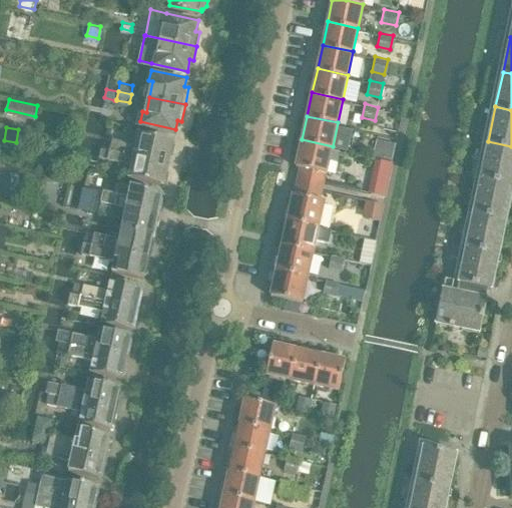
[(115,135),(113,148),(169,160),(171,150),(174,151),(177,140),(173,139),(174,136),(142,130),(139,140),(115,135)]
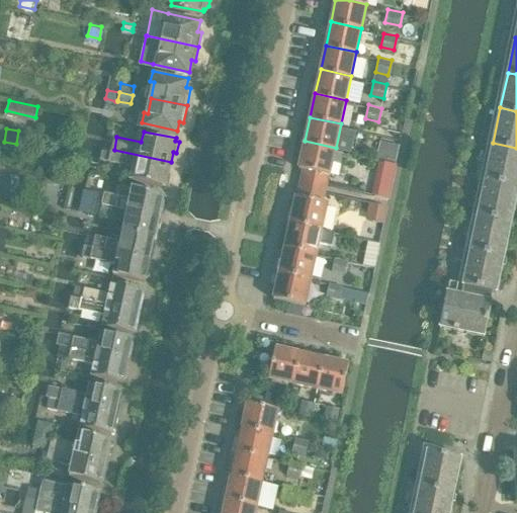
[(376,154),(396,158),(401,142),(380,137),(376,154)]
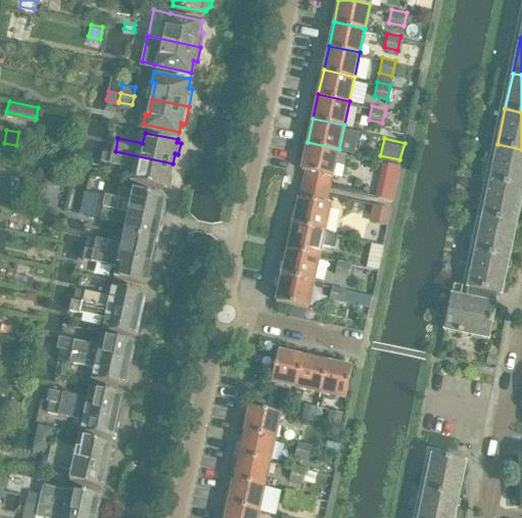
[(302,167),(302,168),(306,168),(332,174),(333,174),(336,159),(343,161),(346,150),(339,149),(307,142),(302,167)]
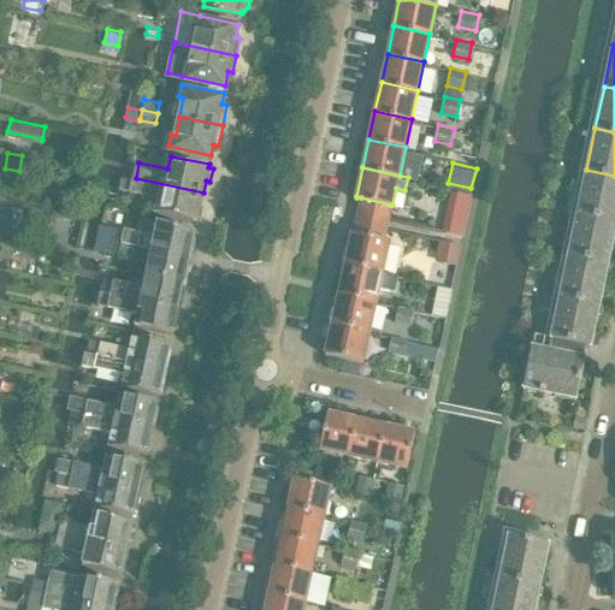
[(614,176),(586,170),(578,212),(614,219),(614,176)]
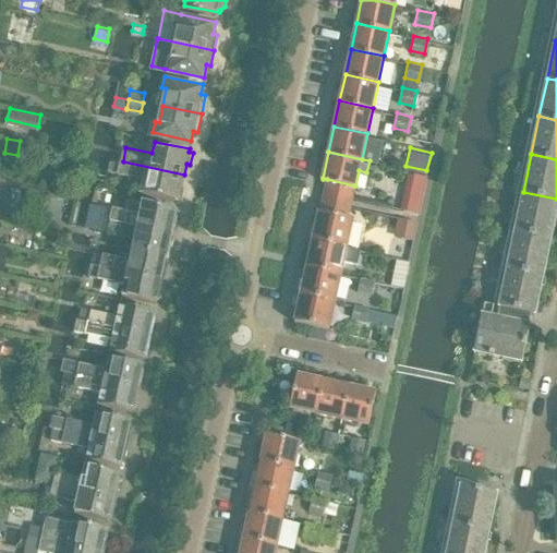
[(144,190),(178,197),(179,197),(180,195),(183,196),(186,184),(182,183),(184,175),(123,161),(110,159),(108,170),(120,172),(146,178),(144,190)]
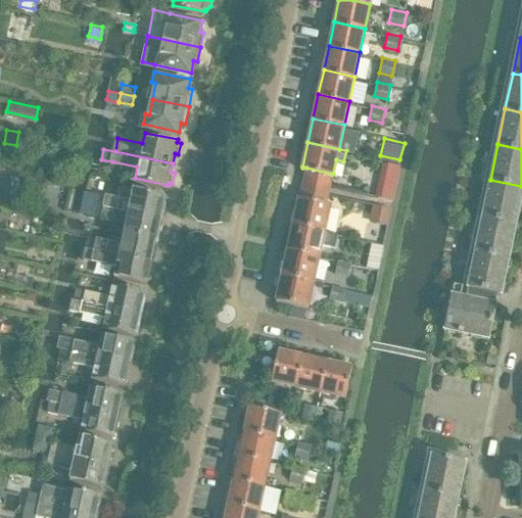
[(389,161),(382,196),(391,198),(398,163),(389,161)]
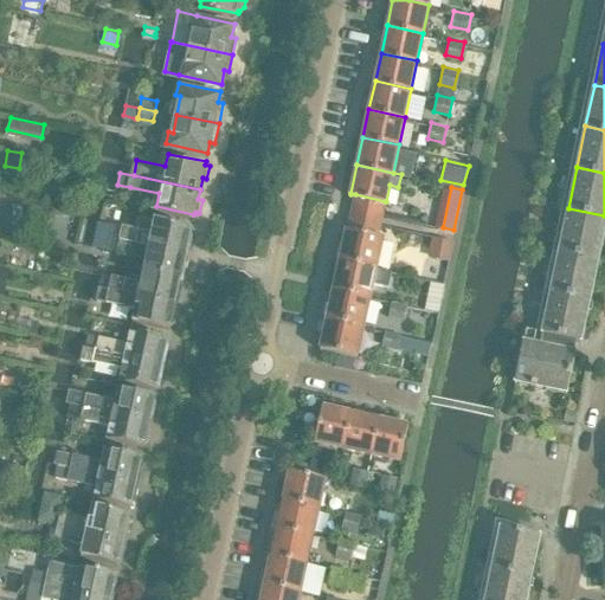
[(355,194),(353,207),(381,213),(385,201),(355,194)]
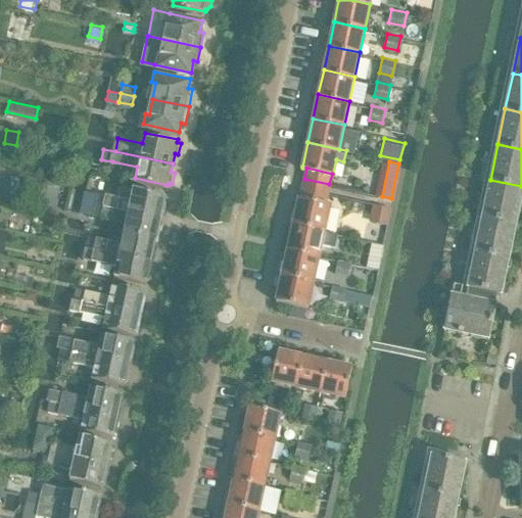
[(521,186),(490,180),(482,216),(517,223),(521,196),(521,186)]
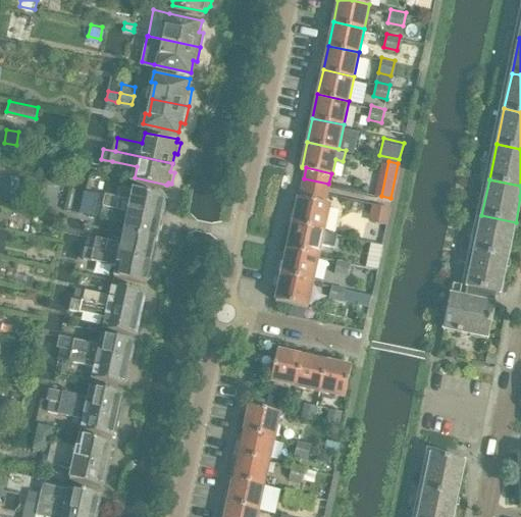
[(302,186),(300,196),(325,202),(327,192),(302,186)]
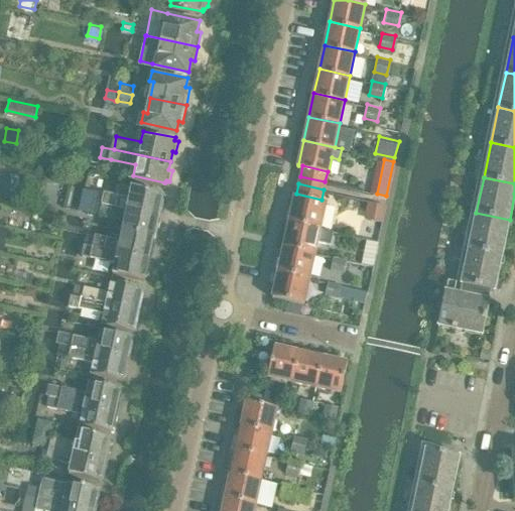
[(97,187),(94,199),(102,200),(157,213),(159,205),(161,203),(162,197),(161,193),(162,190),(131,184),(128,195),(104,189),(97,187)]
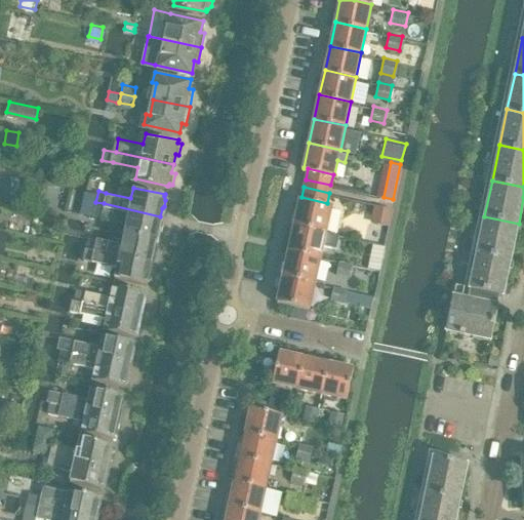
[(300,197),(294,223),(327,230),(333,204),(327,203),(301,197),(300,197)]
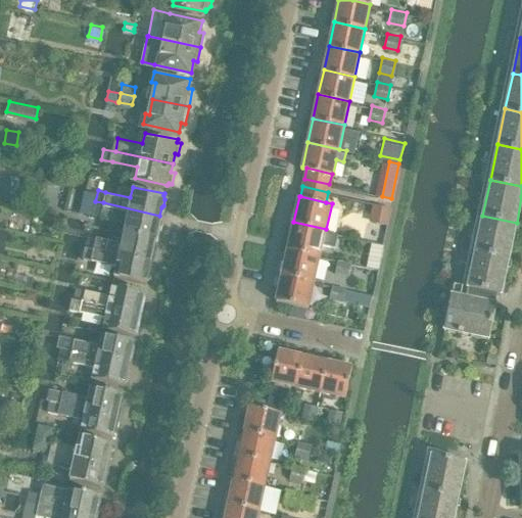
[(95,201),(93,213),(101,214),(126,220),(124,230),(155,237),(155,234),(157,232),(159,224),(158,222),(159,216),(103,202),(95,201)]
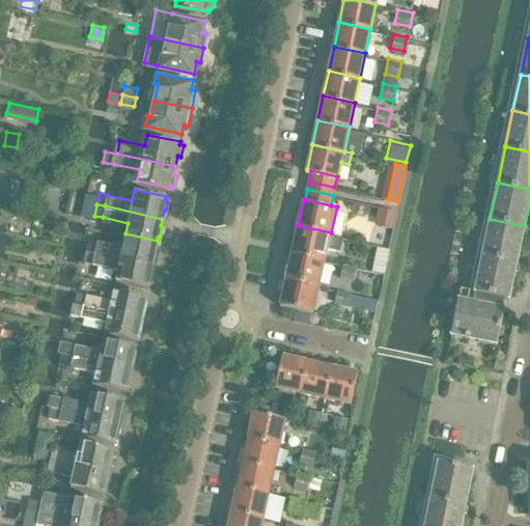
[(378,205),(374,223),(395,227),(398,210),(378,205)]
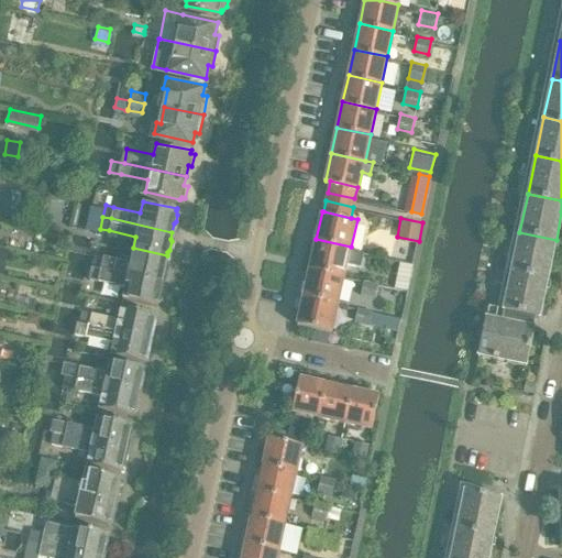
[(519,232),(511,270),(548,277),(557,240),(519,232)]
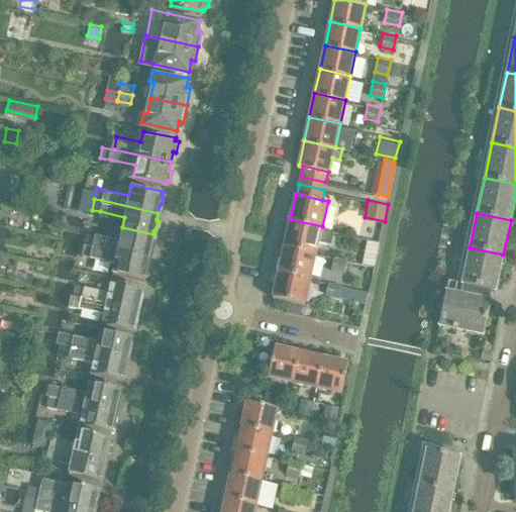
[(290,219),(285,244),(317,251),(319,239),(331,242),(334,229),(322,226),(290,219)]
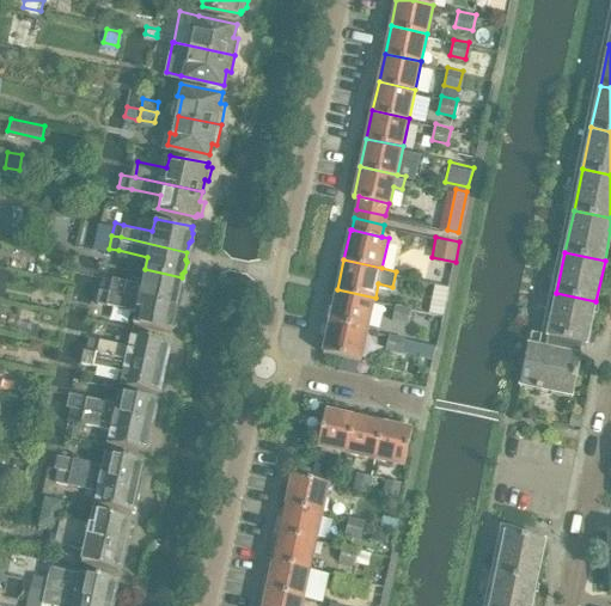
[(0,265),(0,294),(5,295),(11,268),(0,265)]
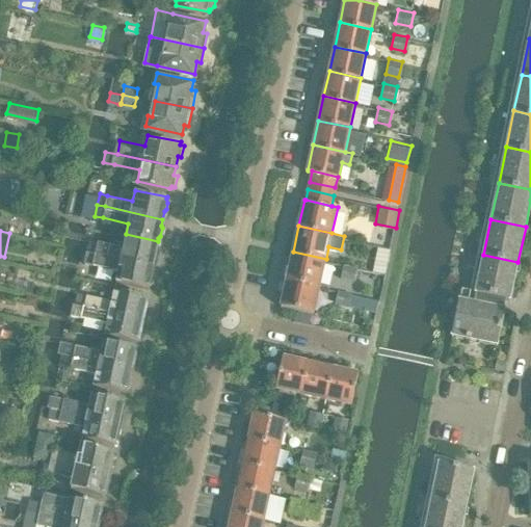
[(99,239),(96,251),(153,263),(155,257),(157,255),(158,246),(157,243),(158,241),(126,234),(123,244),(99,239)]
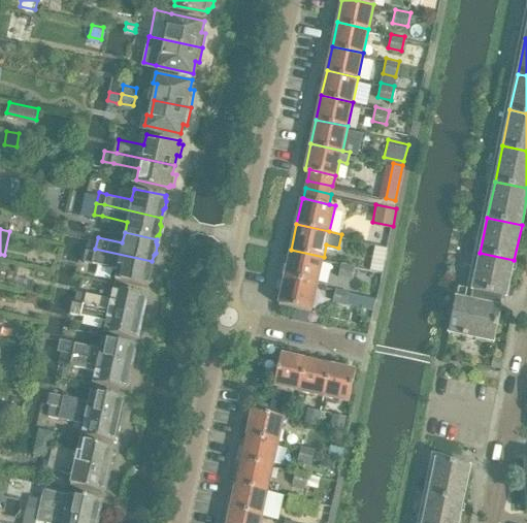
[(86,248),(84,258),(93,260),(118,265),(116,275),(147,283),(147,280),(150,278),(152,270),(151,267),(152,261),(95,249),(95,250),(86,248)]
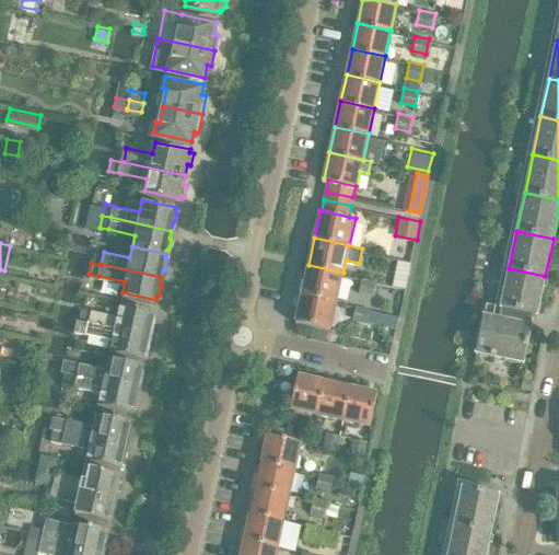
[(309,265),(302,292),(337,300),(344,273),(309,265)]
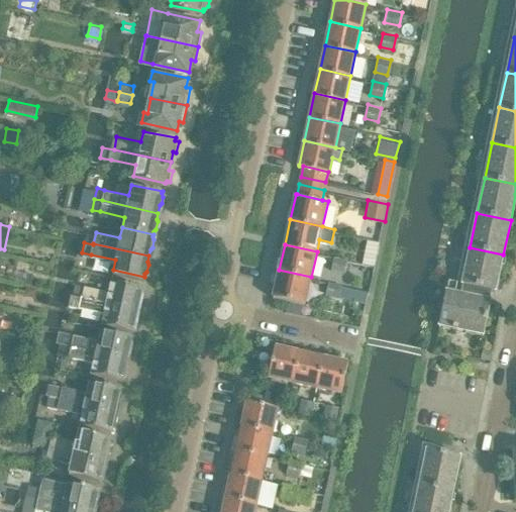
[(470,247),(460,292),(469,294),(490,298),(492,289),(496,289),(499,276),(503,254),(470,247)]
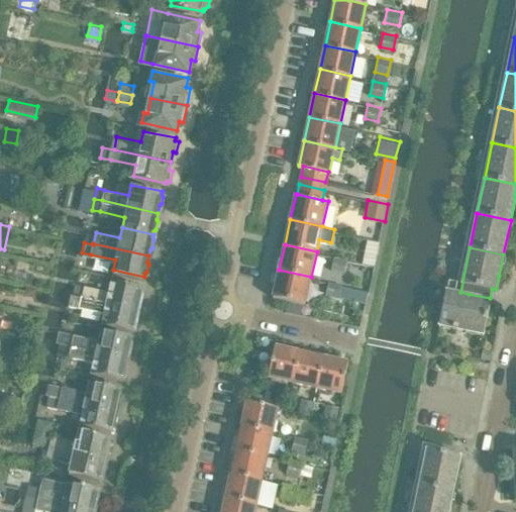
[(334,256),(331,270),(344,273),(347,259),(334,256)]
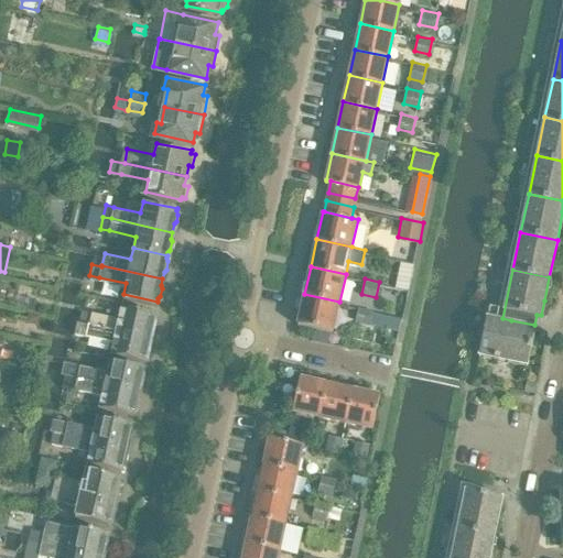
[(304,294),(299,323),(333,330),(339,302),(304,294)]
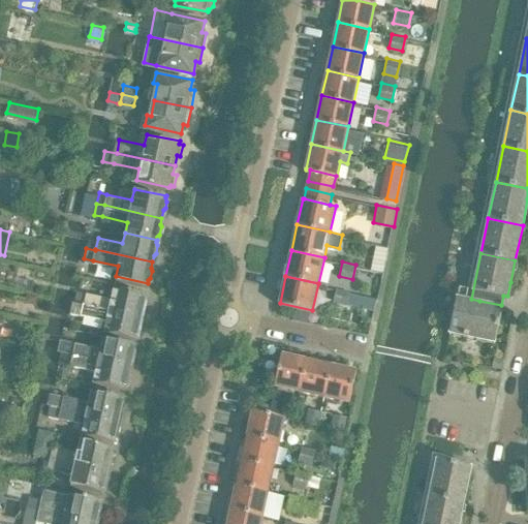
[(74,300),(141,315),(143,307),(145,304),(146,298),(146,295),(146,293),(114,285),(111,296),(86,290),(76,288),(74,300)]
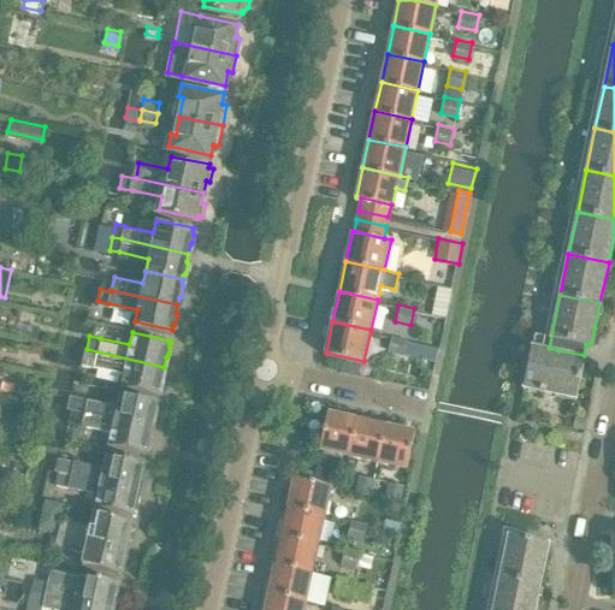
[(438,345),(408,338),(392,335),(389,350),(404,354),(403,357),(435,365),(438,345)]
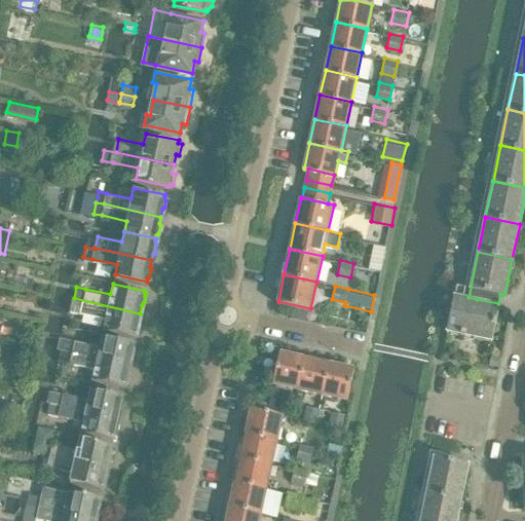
[(454,294),(447,329),(470,334),(477,299),(469,297),(455,295),(454,294)]
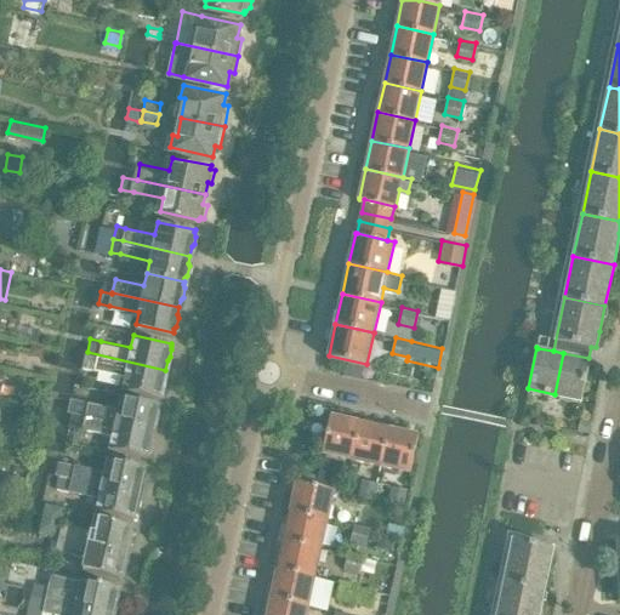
[(123,387),(160,394),(160,391),(163,388),(165,380),(164,376),(165,370),(87,352),(85,352),(83,364),(96,368),(125,374),(123,387)]
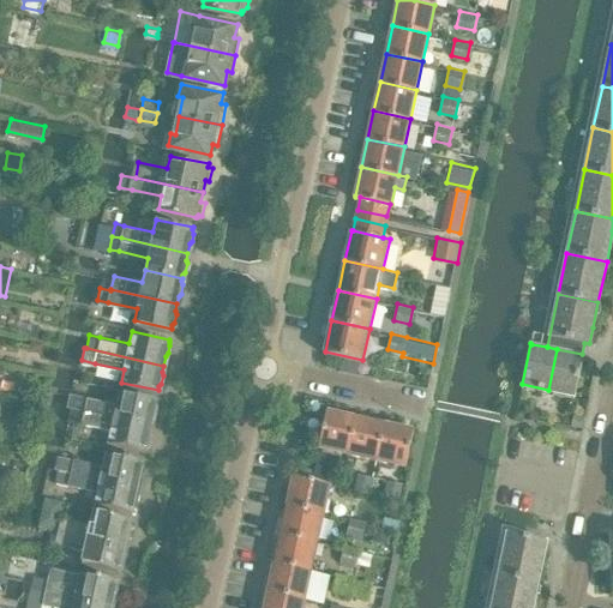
[(557,349),(548,390),(575,396),(583,355),(584,355),(582,354),(557,349)]
